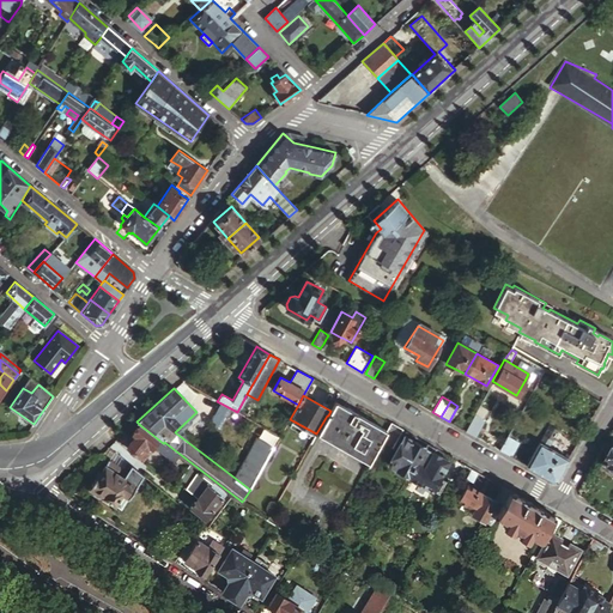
[(335,402),(331,411),(328,416),(327,416),(316,434),(315,436),(366,466),(381,441),(380,439),(386,430),(335,402)]
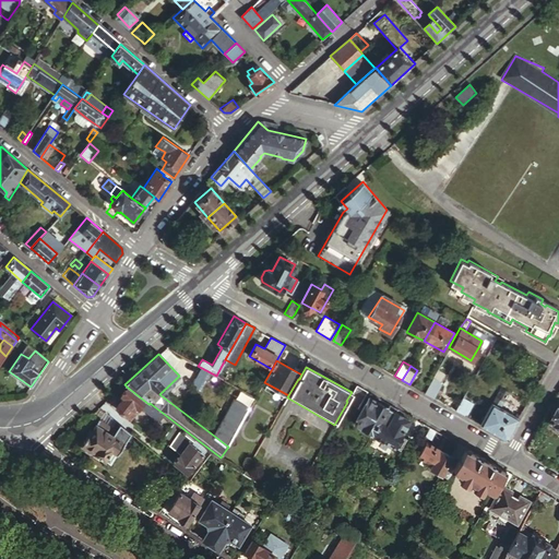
[(441,381),(432,376),(423,392),(431,397),(441,381)]
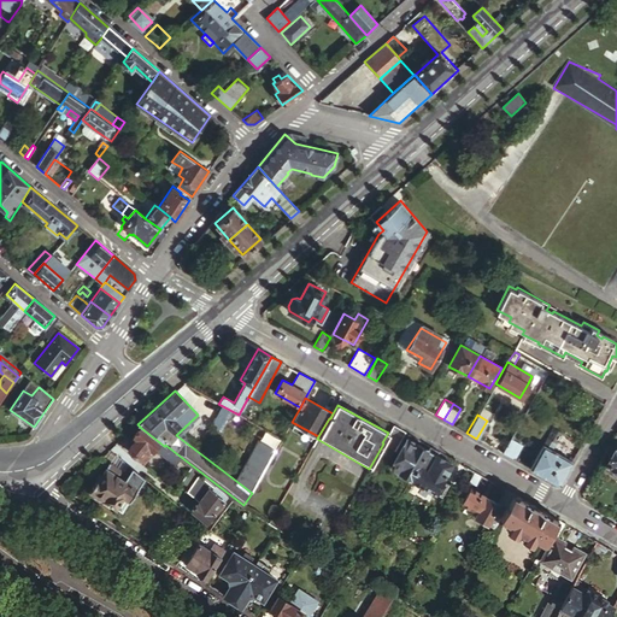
[(404,432),(393,425),(388,433),(382,442),(383,444),(394,450),(404,432)]
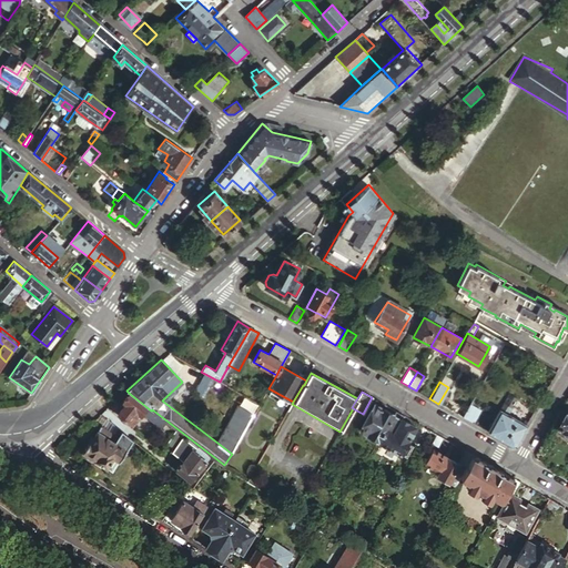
[(506,404),(510,407),(516,397),(508,393),(486,430),(510,444),(515,442),(526,424),(503,411),(506,404)]
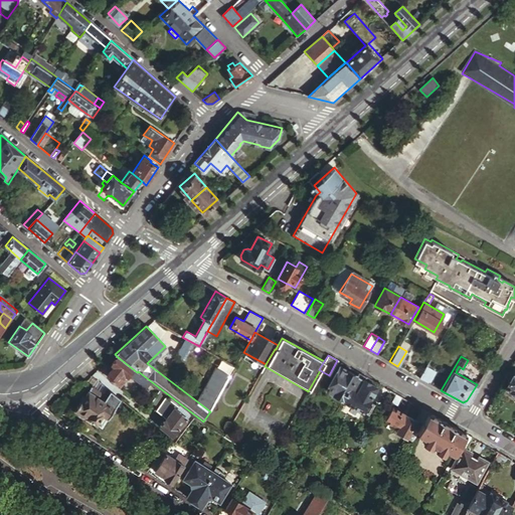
[(146,387),(151,382),(138,372),(137,372),(118,357),(112,364),(113,366),(107,375),(120,386),(126,379),(123,377),(125,375),(128,377),(130,375),(146,387)]
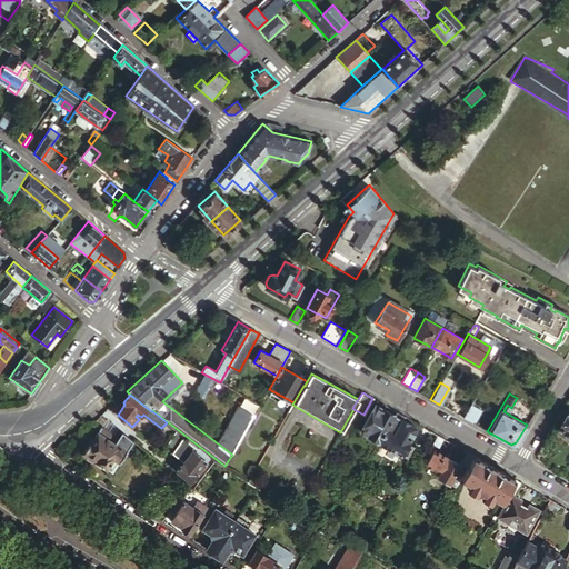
[(378,441),(393,415),(375,403),(360,431),(378,441)]
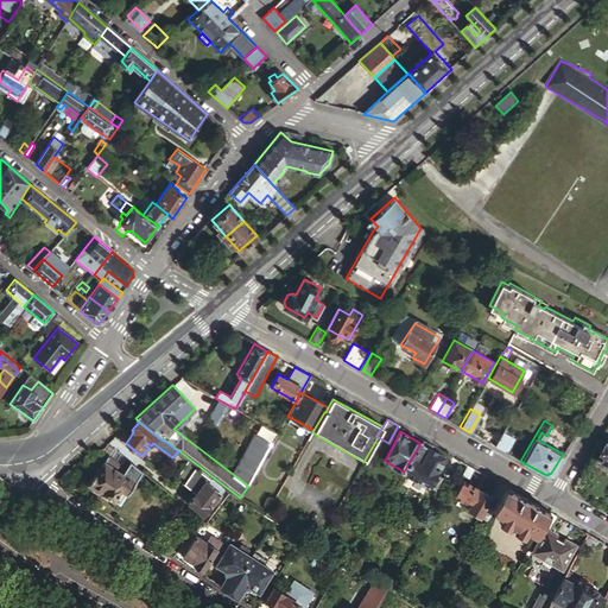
[(513,438),(501,431),(494,445),(505,451),(513,438)]
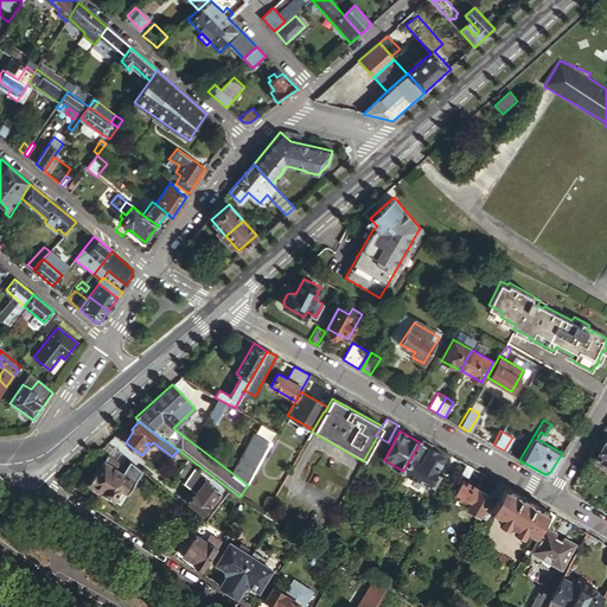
[(562,453),(566,446),(545,435),(541,432),(537,439),(562,453)]
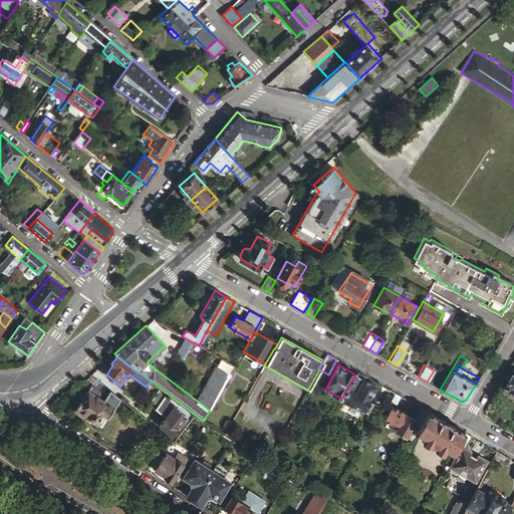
[(513,370),(508,380),(507,379),(506,381),(507,382),(504,388),(513,393),(513,370)]
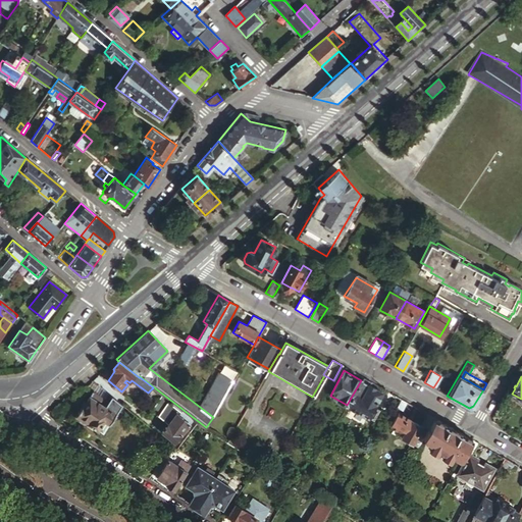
[(371,382),(362,377),(361,380),(347,405),(373,420),(379,409),(373,406),(381,392),(369,384),(371,382)]
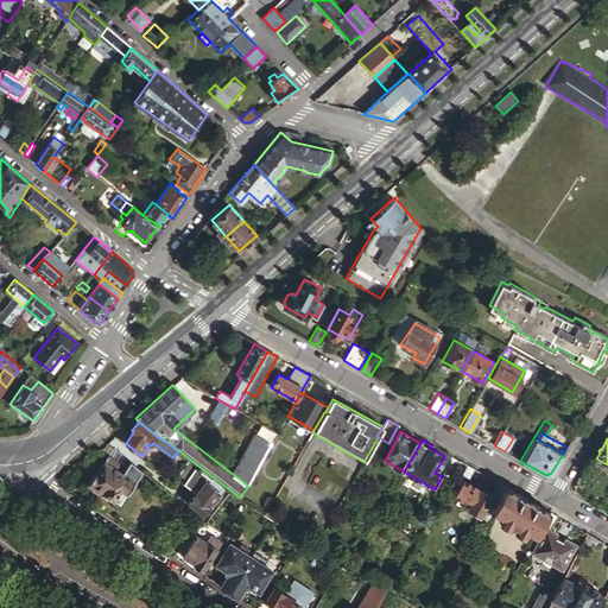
[(127,458),(113,447),(107,456),(122,466),(127,458)]
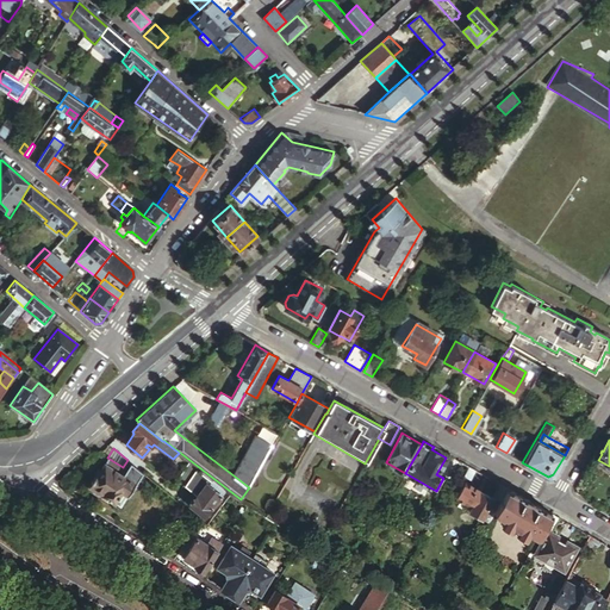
[(120,506),(143,473),(128,460),(123,467),(107,458),(97,473),(95,473),(88,484),(88,486),(120,506)]
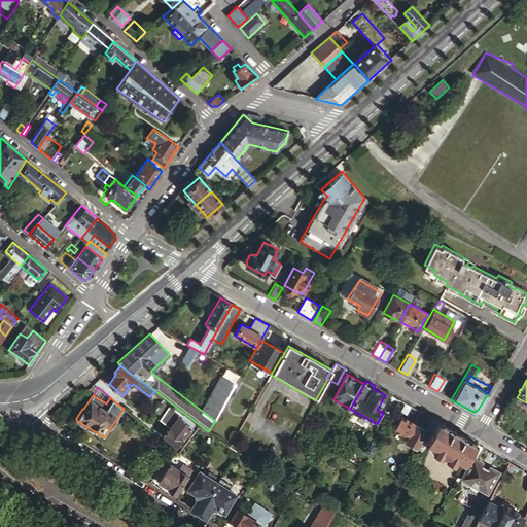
[(411,407),(403,402),(399,410),(406,414),(411,407)]
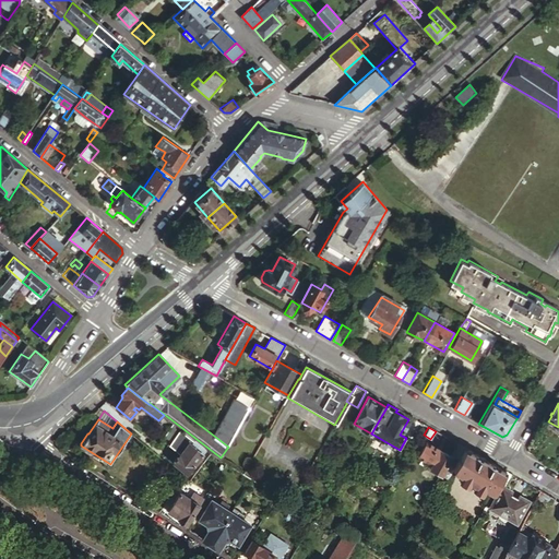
[(189,477),(209,453),(198,443),(197,444),(182,432),(173,449),(183,456),(176,465),(189,477)]
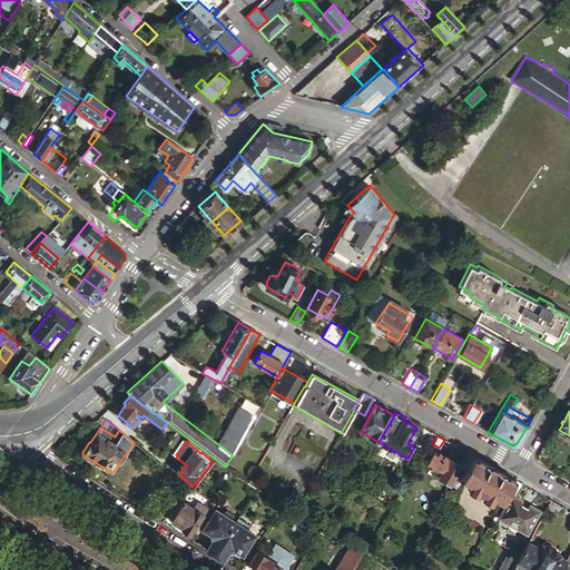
[(436,478),(449,484),(460,465),(459,464),(434,450),(425,465),(439,473),(436,478)]
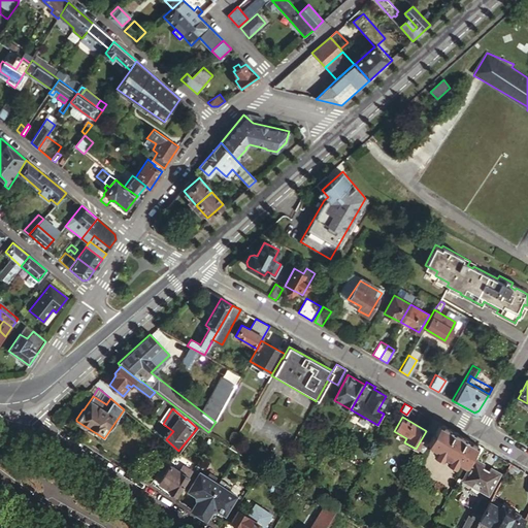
[(433,432),(438,423),(431,419),(426,428),(433,432)]
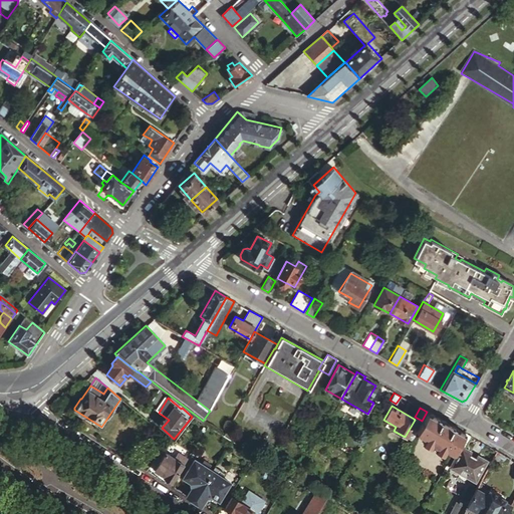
[(464,433),(427,412),(422,421),(416,432),(423,436),(421,441),(430,446),(432,441),(436,444),(433,448),(442,453),(445,448),(453,453),(458,445),(465,433),(464,433)]
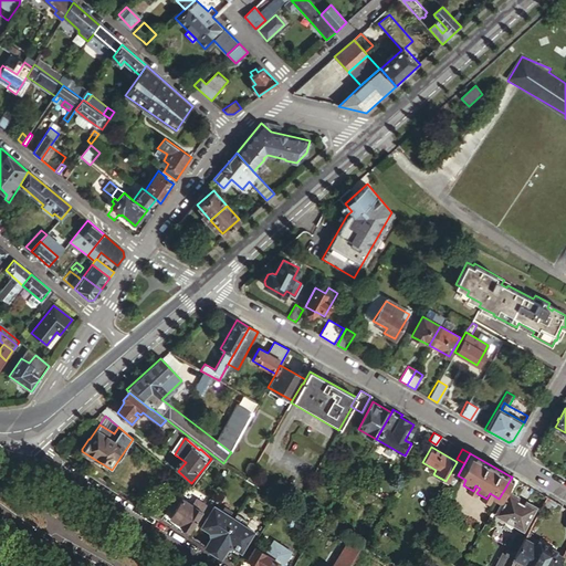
[(458,475),(464,463),(457,459),(456,461),(457,462),(446,481),(452,485),(458,475)]
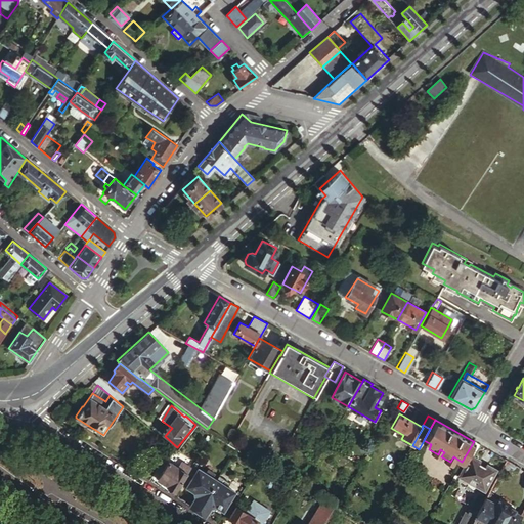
[(480,444),(474,441),(467,453),(470,455),(457,476),(484,490),(495,470),(485,464),(484,466),(478,463),(479,461),(473,456),(480,444)]
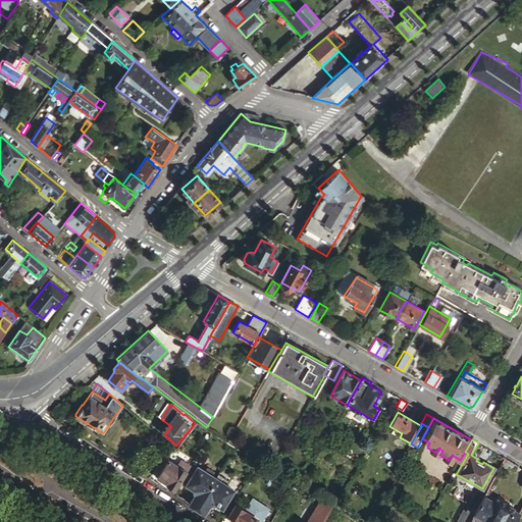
[(162,455),(151,471),(156,475),(167,458),(178,466),(181,460),(190,465),(194,460),(176,449),(170,444),(162,455)]
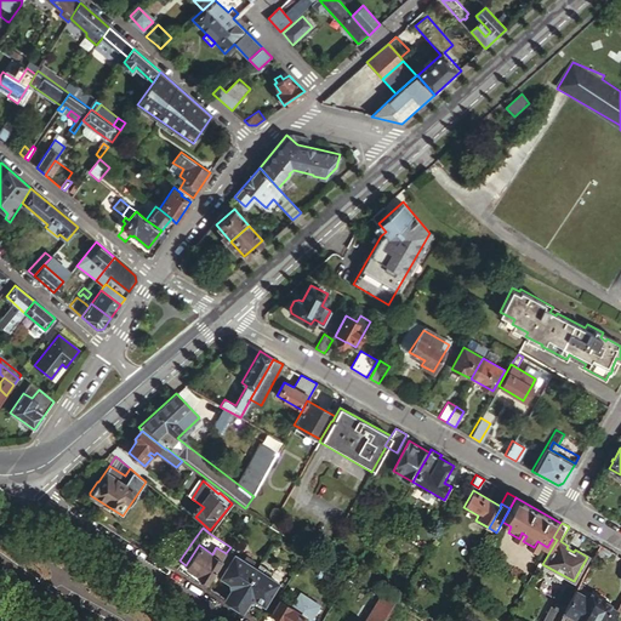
[(208,581),(222,560),(212,554),(199,545),(186,565),(197,574),(208,581)]
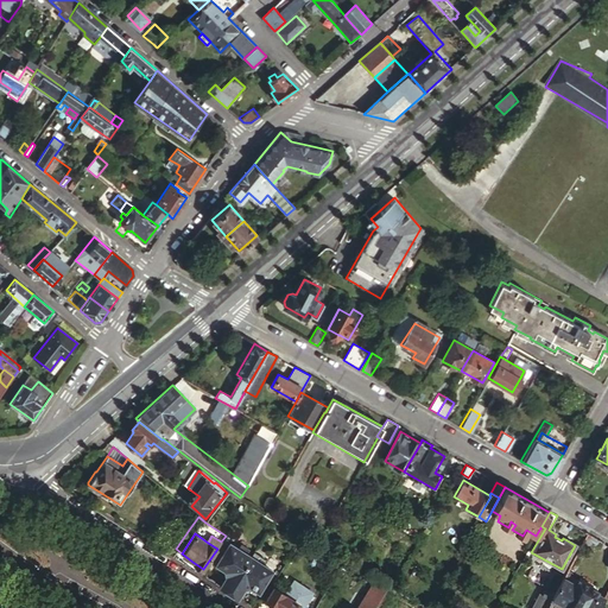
[(217,549),(221,542),(211,536),(208,543),(217,549)]
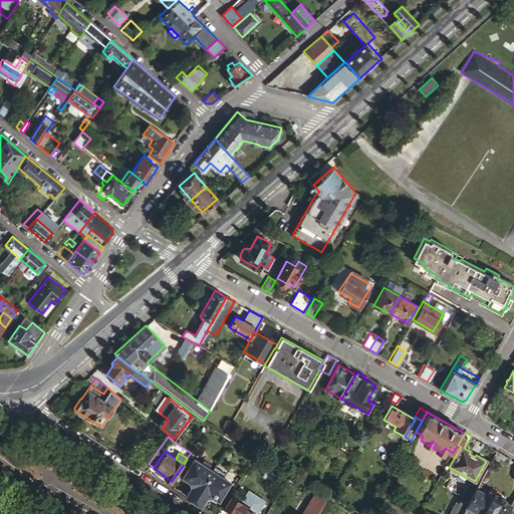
[(185,495),(193,500),(212,471),(208,468),(210,464),(204,460),(201,464),(194,459),(182,476),(190,482),(191,486),(185,495)]
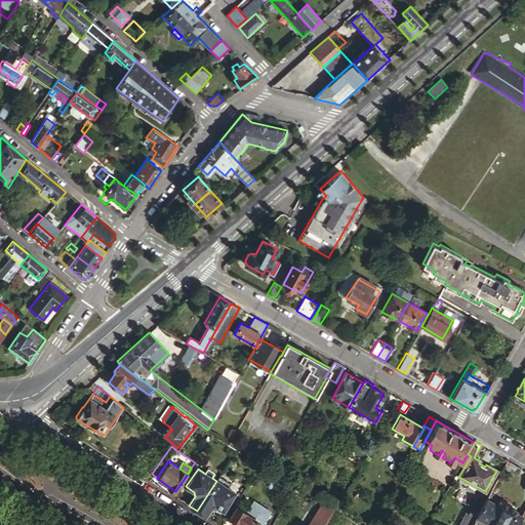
[(82,485),(87,476),(78,470),(73,479),(82,485)]
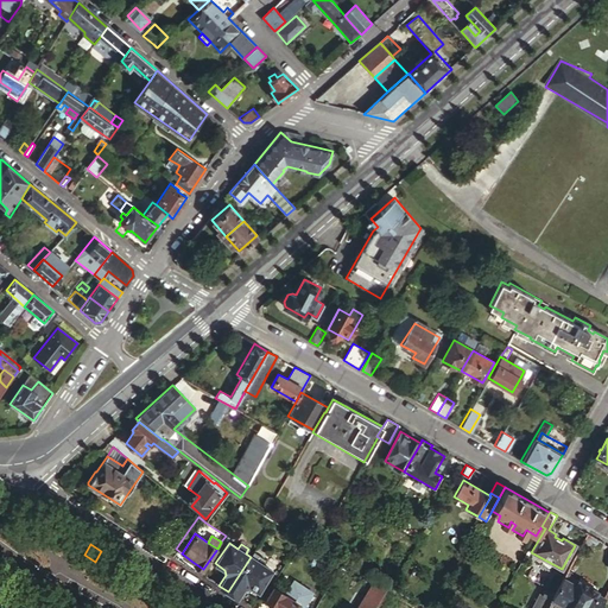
[(228,591),(236,596),(244,587),(248,586),(259,591),(272,571),(264,565),(266,561),(259,555),(255,559),(251,557),(228,591)]
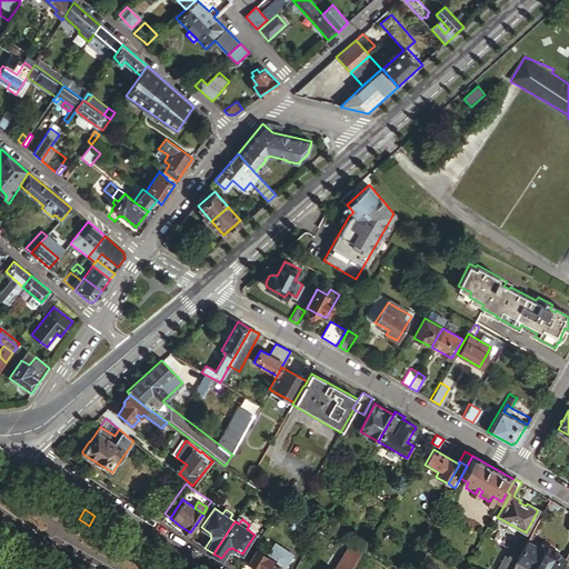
[(538,546),(527,539),(516,559),(527,566),(527,567),(530,568),(558,568),(565,558),(565,557),(558,553),(558,552),(540,541),(538,546)]
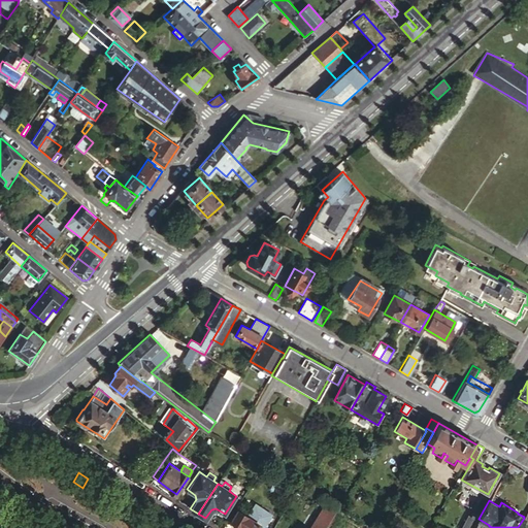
[(126,516),(131,508),(125,503),(120,512),(126,516)]
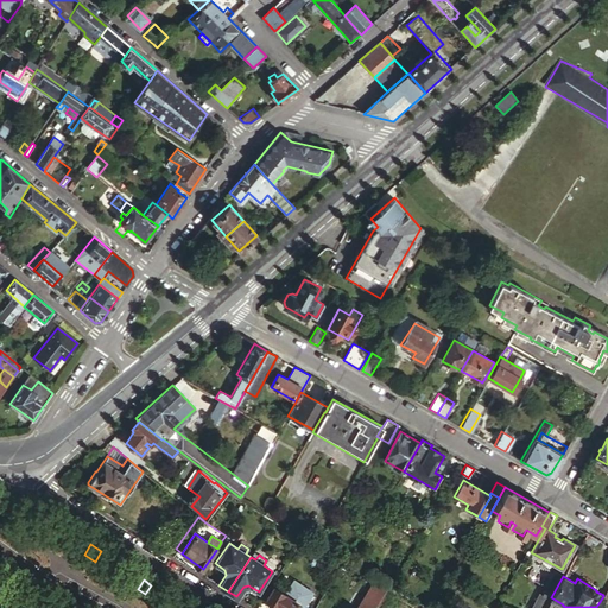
[(385,590),(387,587),(375,581),(356,607),(373,607),(382,595),(386,597),(388,593),(385,590)]
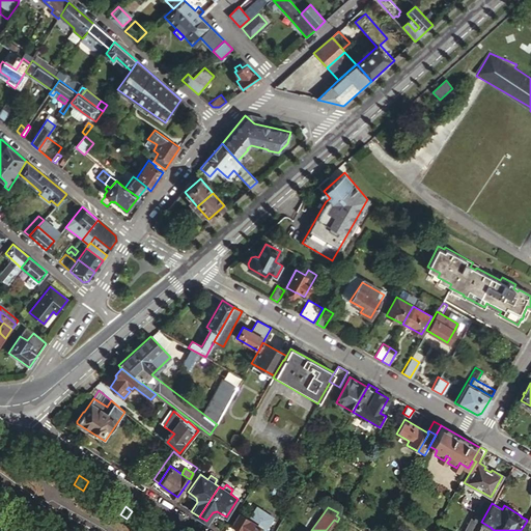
[(261,530),(267,524),(251,513),(248,519),(239,512),(231,524),(231,525),(230,527),(231,528),(231,529),(234,530),(240,530),(241,530),(242,530),(261,530)]
